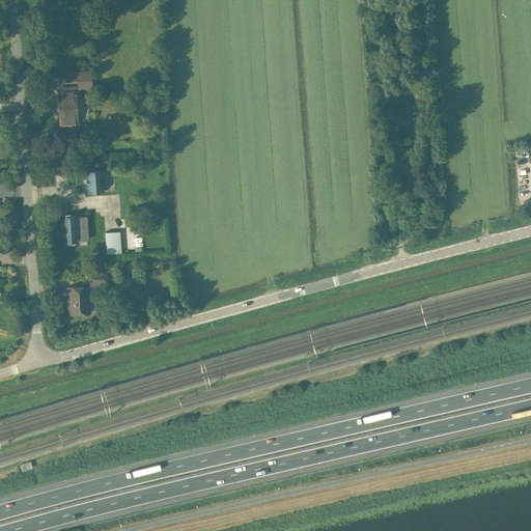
[(80,89),(92,88),(91,72),(66,73),(66,81),(79,81),(80,89)]
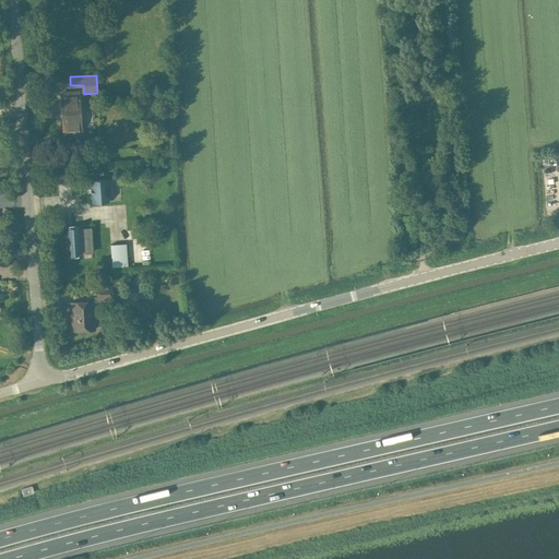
[(79,93),(61,93),(62,129),(62,133),(81,133),(81,128),(79,93)]
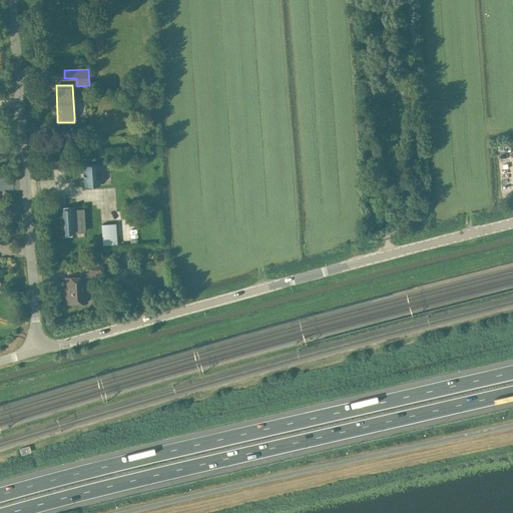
[(143,145),(154,146),(156,137),(145,136),(143,145)]
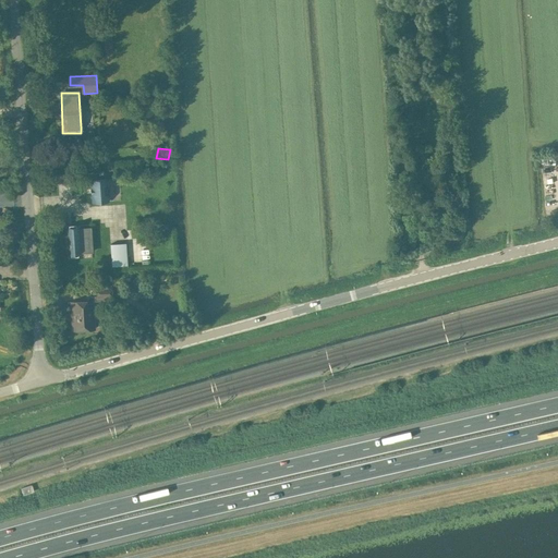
[(60,164),(60,173),(82,172),(82,162),(60,164)]
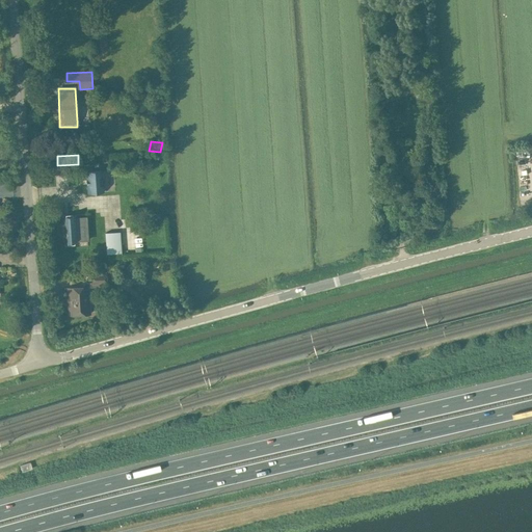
[(85,171),(86,194),(104,193),(103,170),(85,171)]
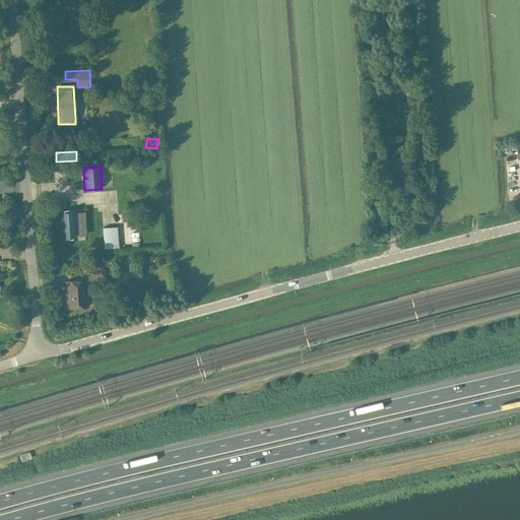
[(420,209),(421,222),(432,221),(431,202),(420,203),(420,209)]
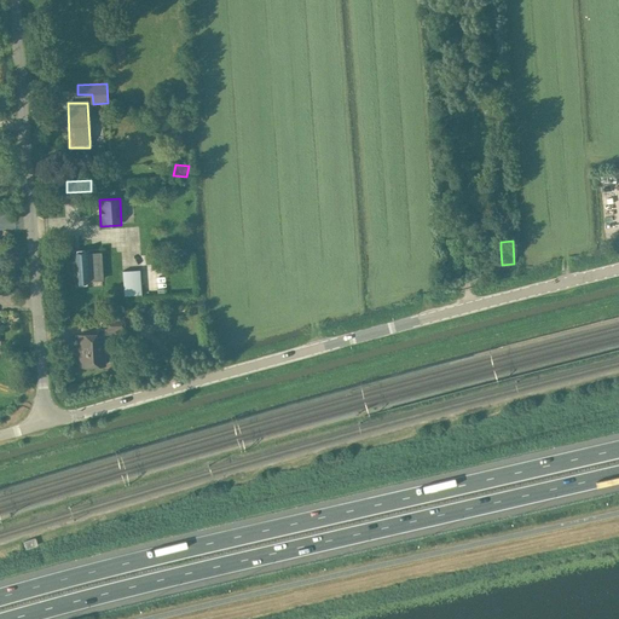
[(73,253),(73,261),(75,284),(91,283),(91,279),(103,279),(100,253),(88,254),(88,252),(73,253)]
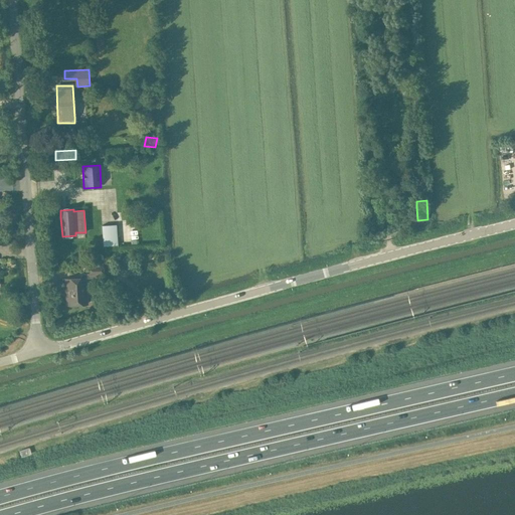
[(116,224),(102,225),(103,245),(117,244),(116,224)]
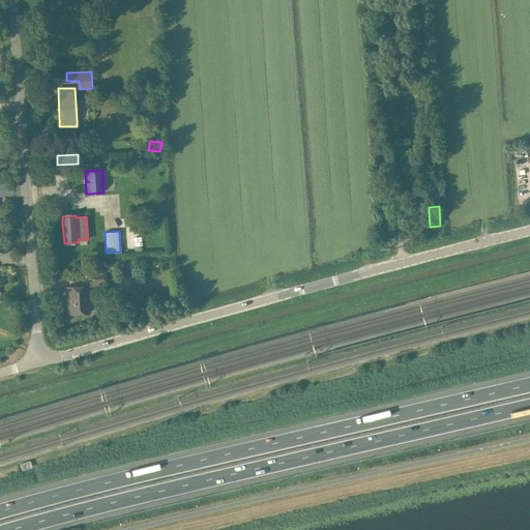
[(104,261),(95,262),(95,270),(104,270),(104,261)]
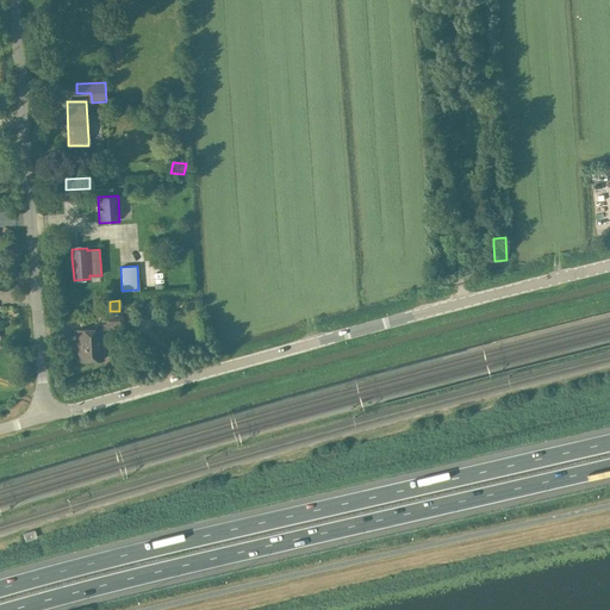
[(105,315),(106,327),(122,325),(120,313),(105,315)]
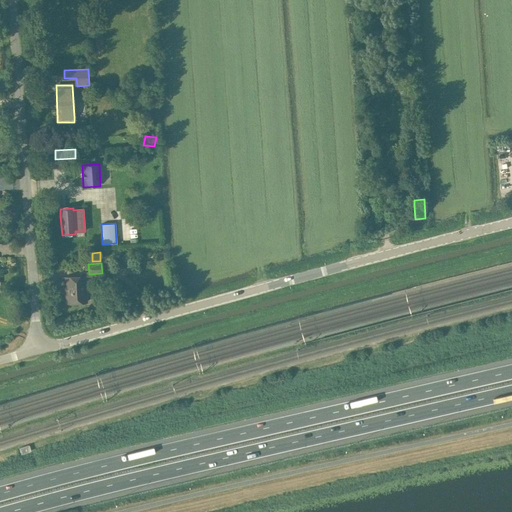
[(67,303),(87,302),(85,276),(65,277),(67,303)]
